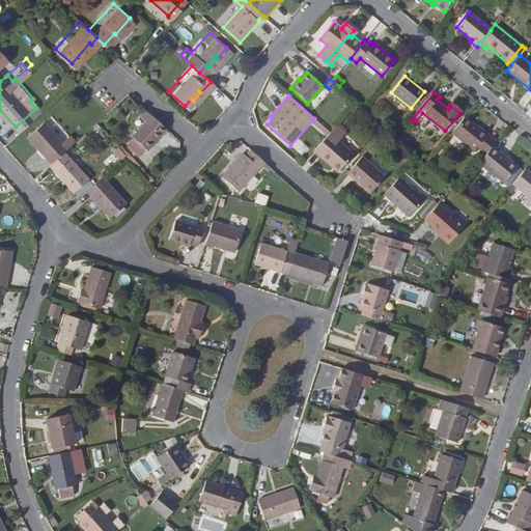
[(450,106),(459,113),(462,111),(451,104),(450,106)]
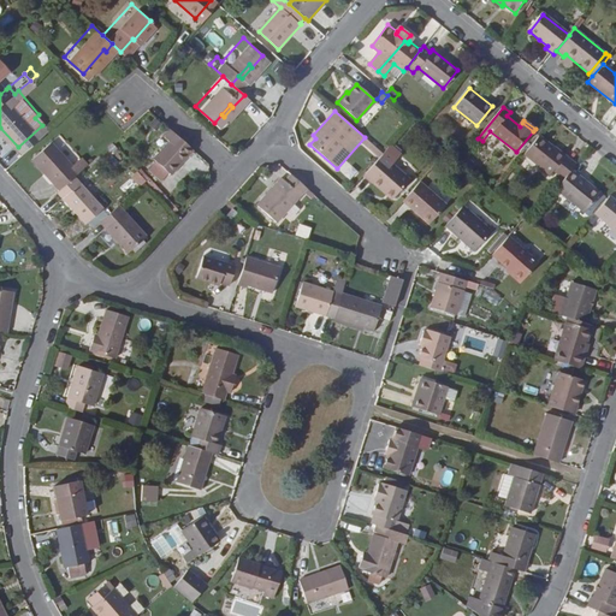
[(167,170),(189,144),(166,124),(160,131),(164,135),(148,153),(167,170)]
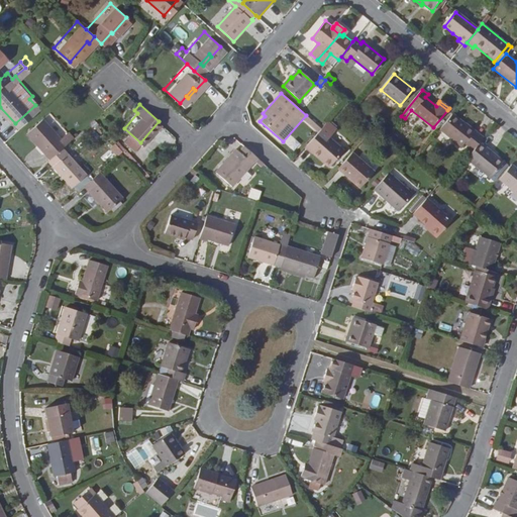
[(45,152),(59,141),(70,131),(64,125),(57,132),(39,113),(23,128),(45,152)]
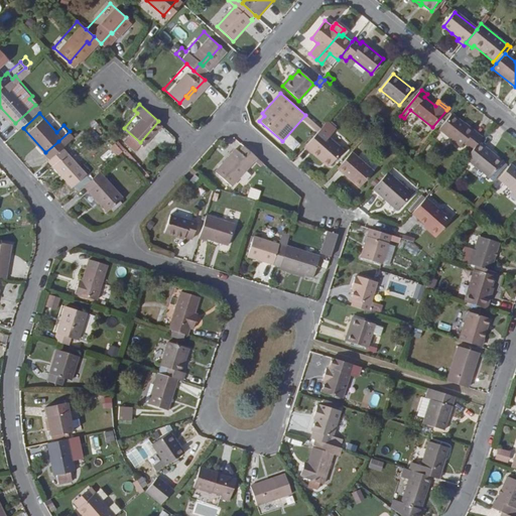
[(439,130),(470,154),(480,142),(483,138),(453,114),(439,130)]
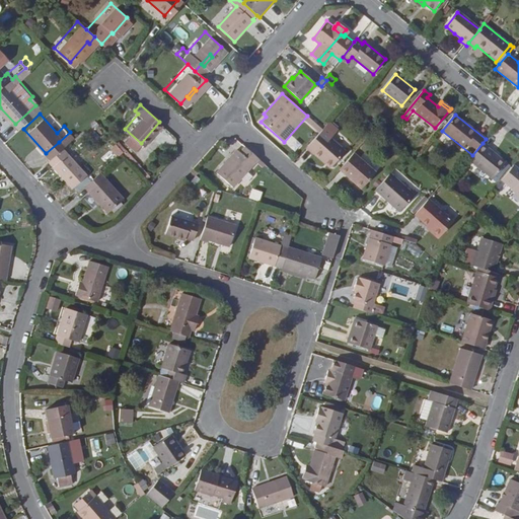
[(322,130),(307,117),(304,120),(319,133),(322,130)]
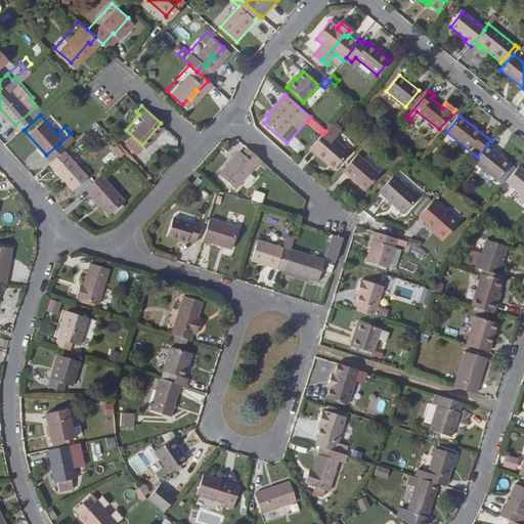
[(333,124),(309,149),(326,166),(330,163),(335,168),(349,153),(335,139),(342,131),(333,124)]
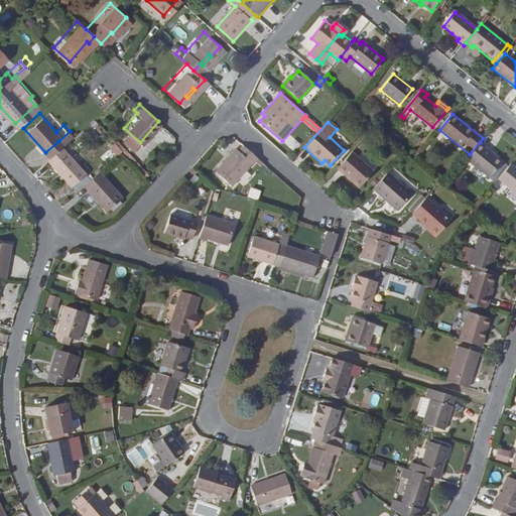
[(397,135),(390,130),(385,136),(392,141),(397,135)]
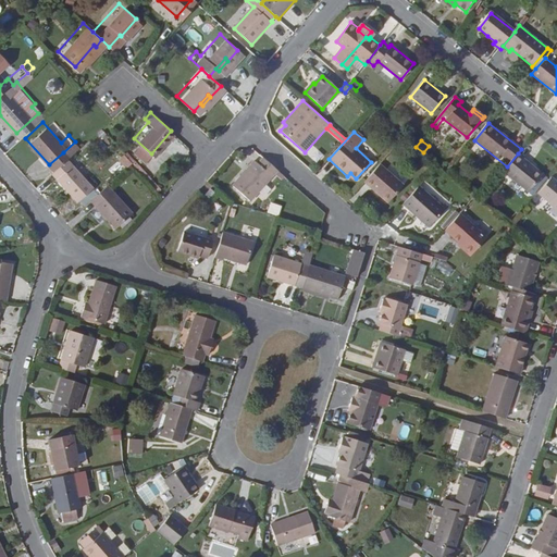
[(63,152),(49,164),(48,166),(74,194),(89,180),(63,152)]
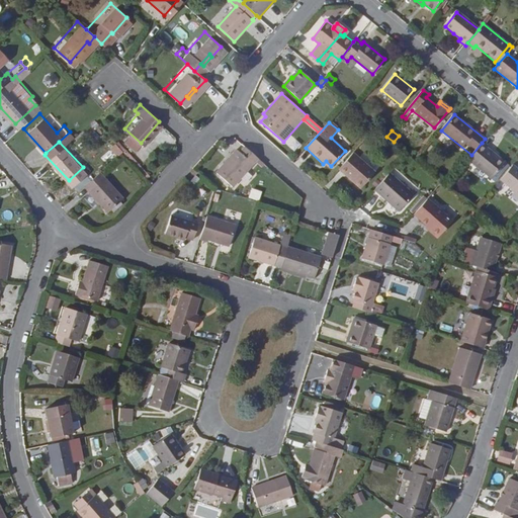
[(505,162),(482,143),(471,155),(467,159),(492,179),(505,162)]
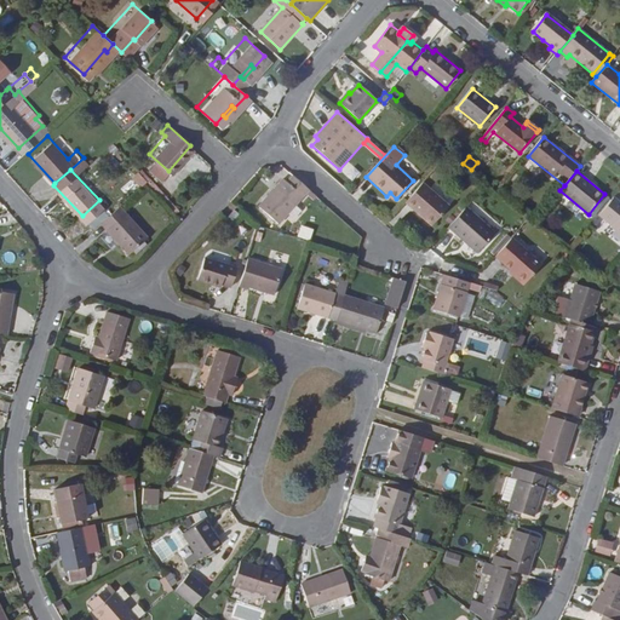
[(286,183),(274,196),(270,193),(258,207),(279,225),(308,191),(292,177),(286,183)]
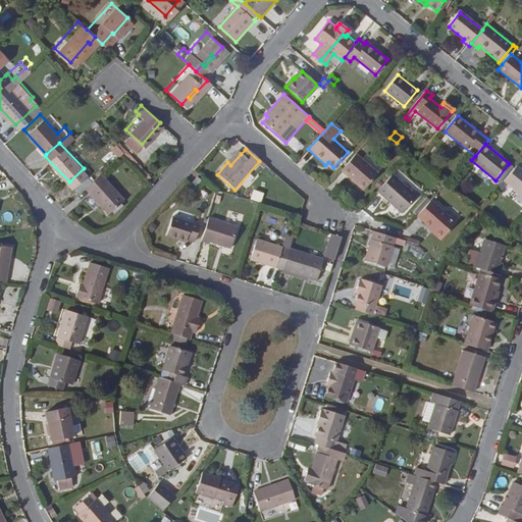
[(227,162),(230,165),(241,154),(238,151),(227,162)]
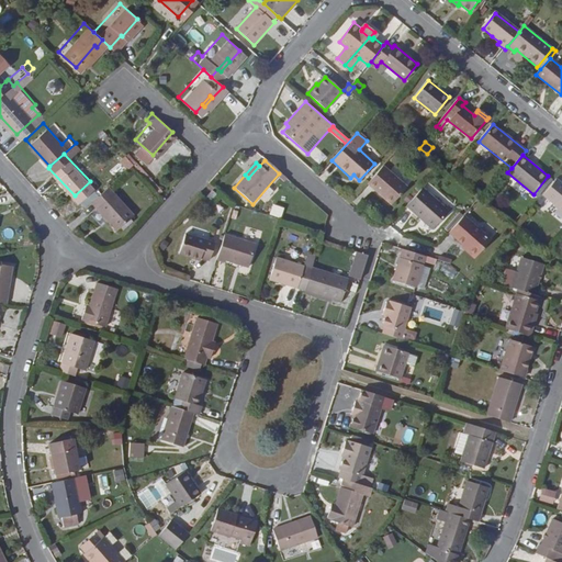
[(407,187),(383,167),(370,181),(382,191),(379,194),(392,204),(407,187)]
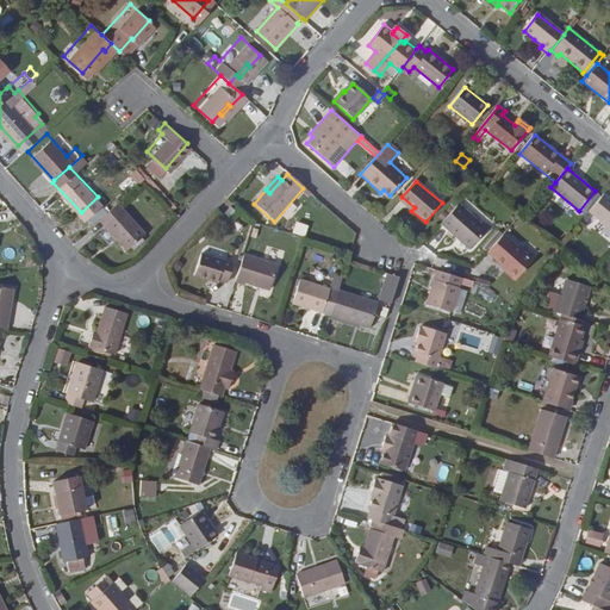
[(122,241),(125,238),(136,228),(139,225),(112,195),(94,212),(122,241)]
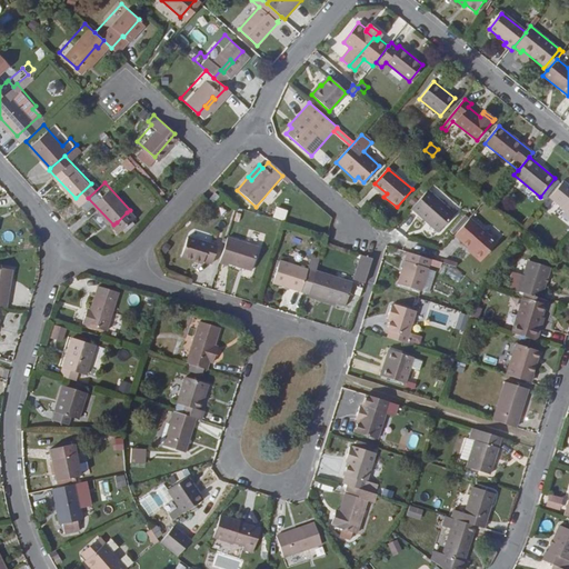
[(559,210),(568,217),(568,187),(562,182),(549,199),(560,209),(559,210)]
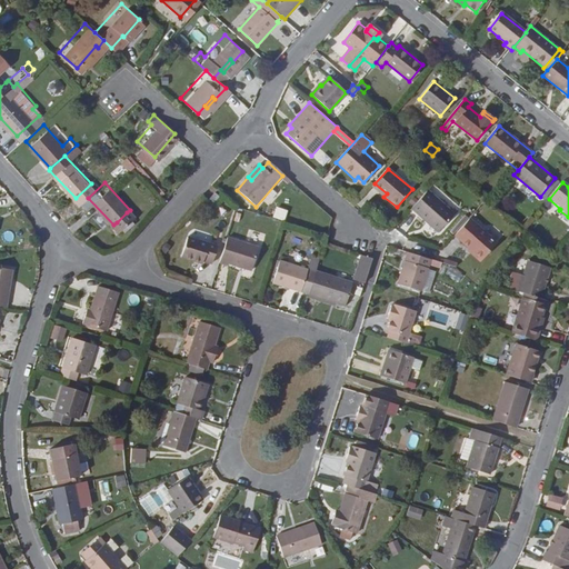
[(375,183),(372,187),(383,197),(387,193),(375,183)]
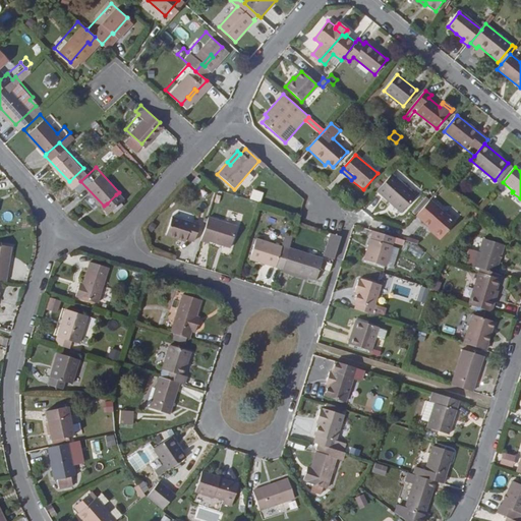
[(191,182),(195,186),(200,180),(196,176),(191,182)]
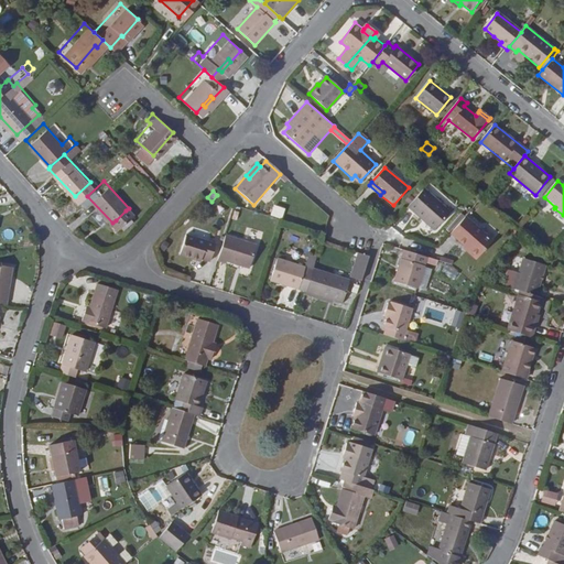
[(435,229),(449,213),(446,210),(424,191),(410,206),(435,229)]
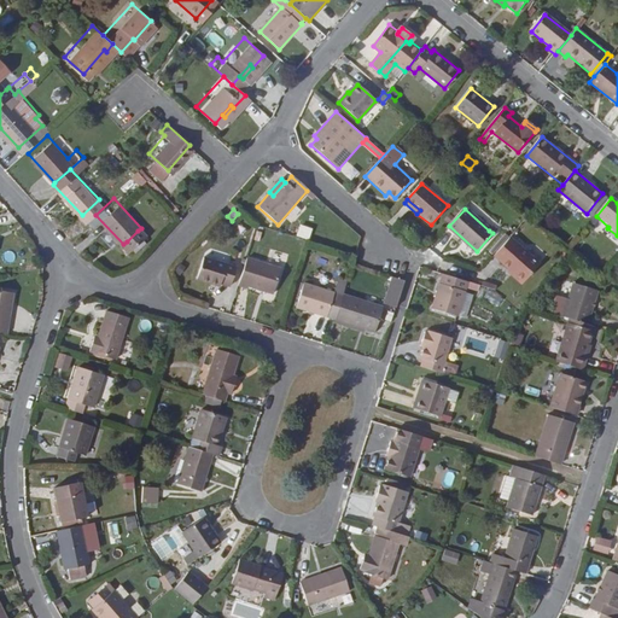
[(309,240),(313,229),(299,226),(296,237),(309,240)]
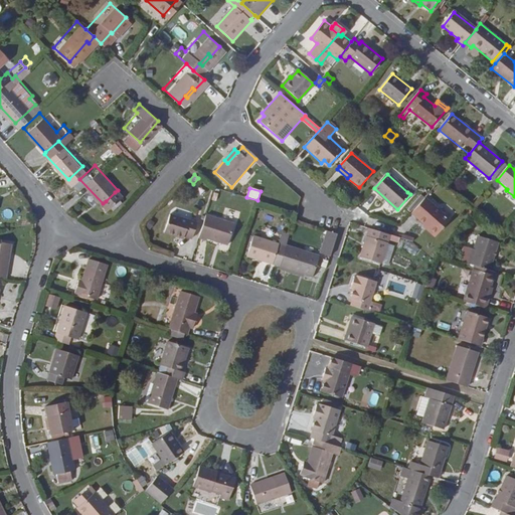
[(117,195),(115,192),(106,201),(108,203),(117,195)]
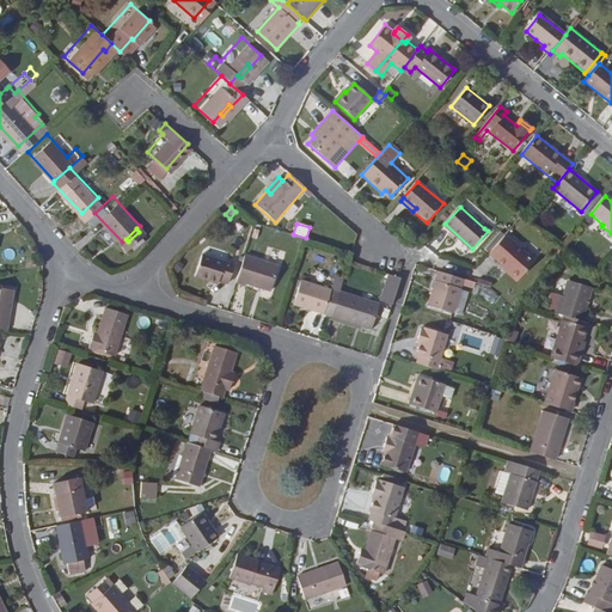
[(506,236),(489,254),(506,268),(519,279),(534,261),(506,236)]
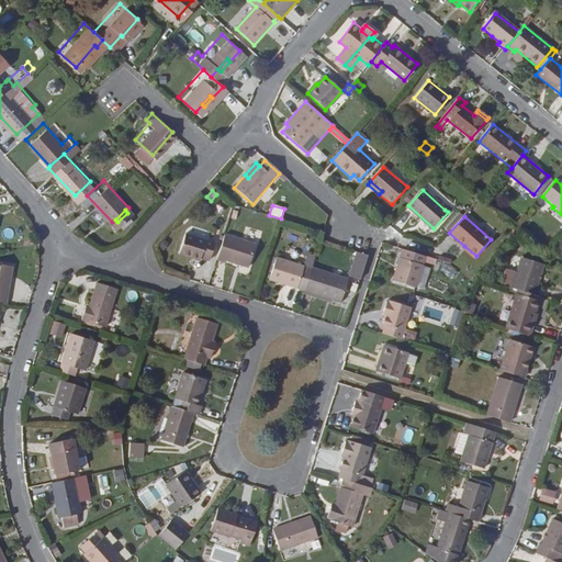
[(186,235),(179,255),(192,258),(193,256),(202,258),(210,261),(215,245),(186,235)]
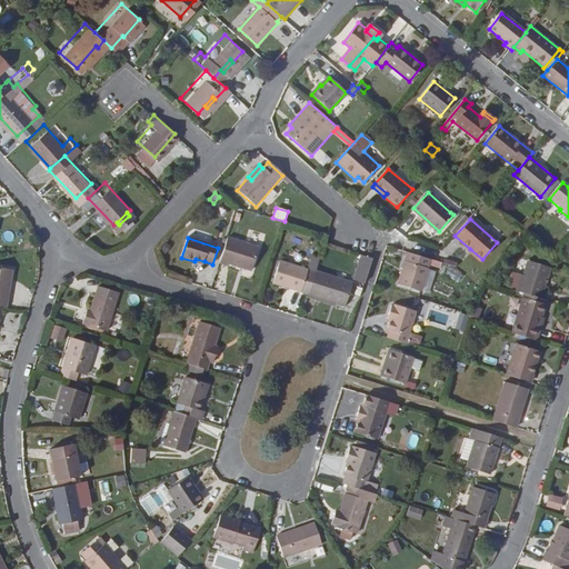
[(260,248),(228,238),(220,262),(229,265),(230,261),(253,269),(260,248)]
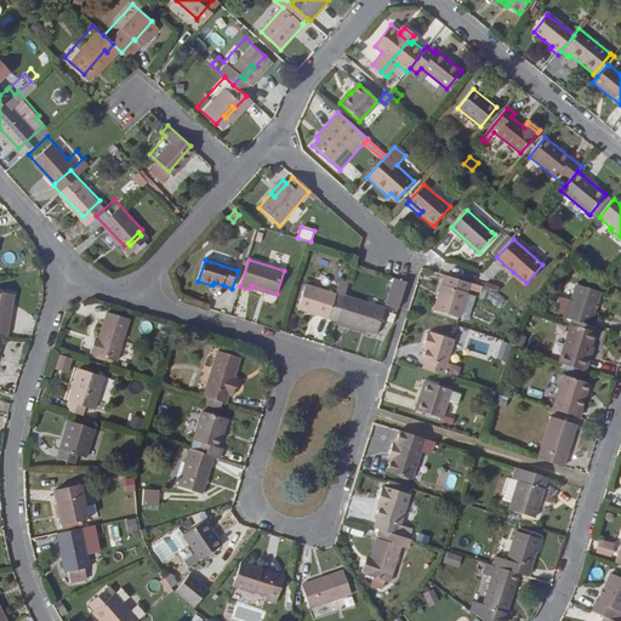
[(181,278),(186,268),(181,265),(175,273),(181,278)]
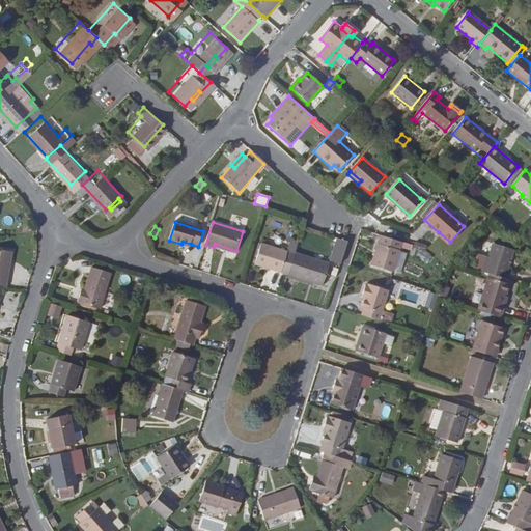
[(438,234),(448,244),(450,242),(439,232),(438,234)]
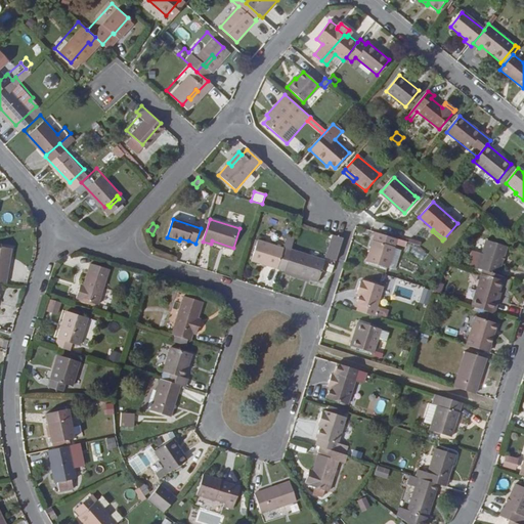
[(395,239),(375,232),(365,261),(387,267),(395,239)]
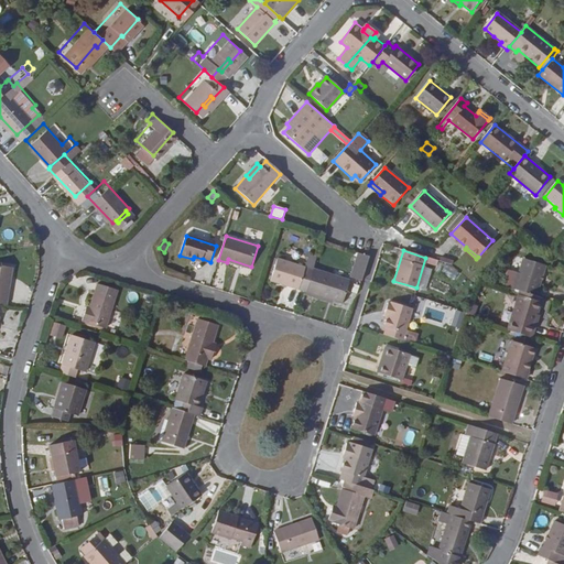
[(361,281),(368,257),(357,253),(349,278),(361,281)]
